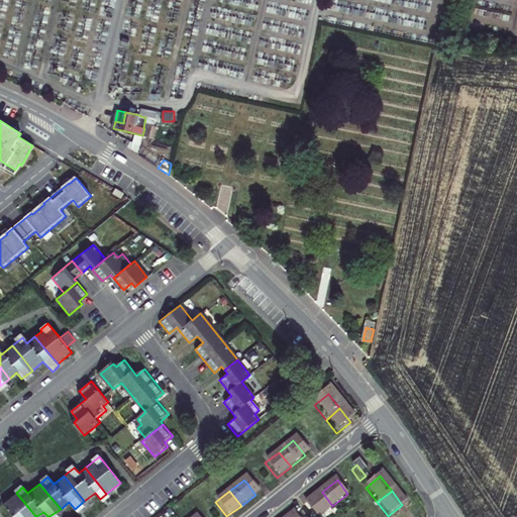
[(318,516),(332,506),(322,492),(307,504),(317,516),(318,516)]
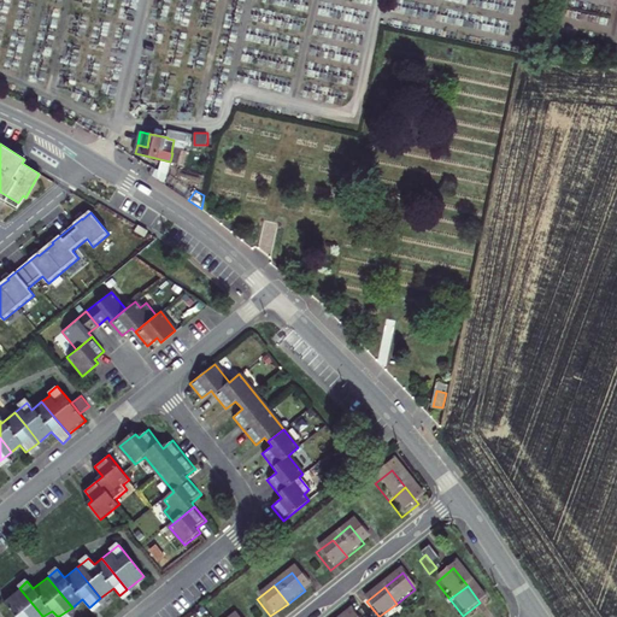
[(42,616),(31,603),(19,588),(3,600),(16,616),(42,616)]
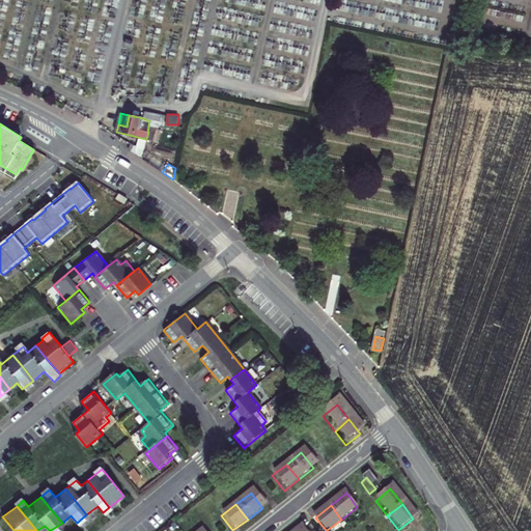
All buildings are outlined.
